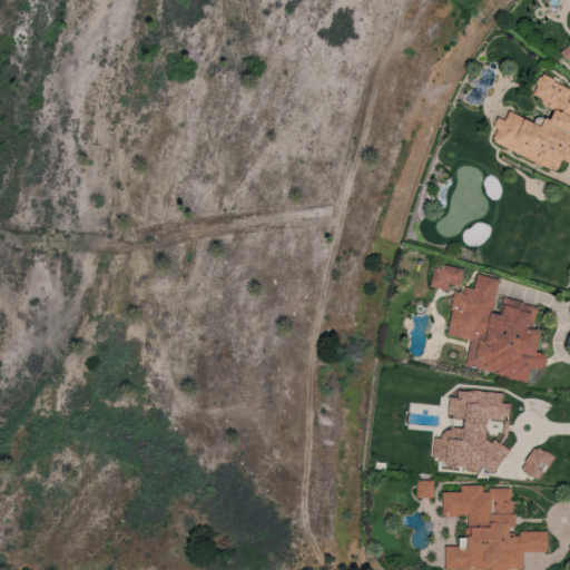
[(491,141),(556,172),(561,160),(569,164),(569,89),(540,76),(531,95),(543,99),(541,104),(553,110),(549,119),(544,117),(540,126),(508,111),(504,120),(497,117),(492,127),(497,129),(491,141)]
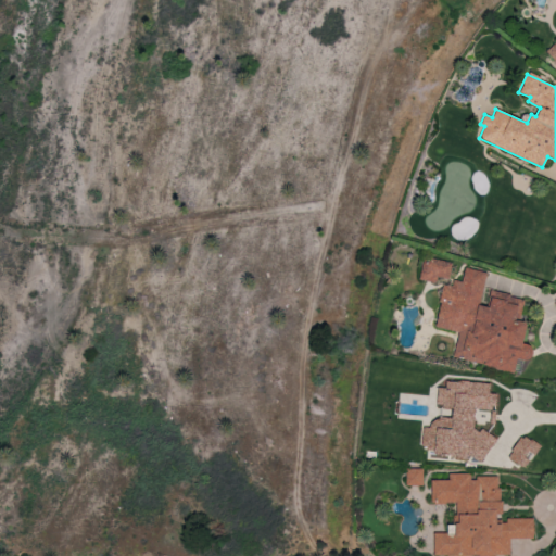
[(424,257),(418,279),(436,283),(438,277),(447,279),(452,264),(424,257)]
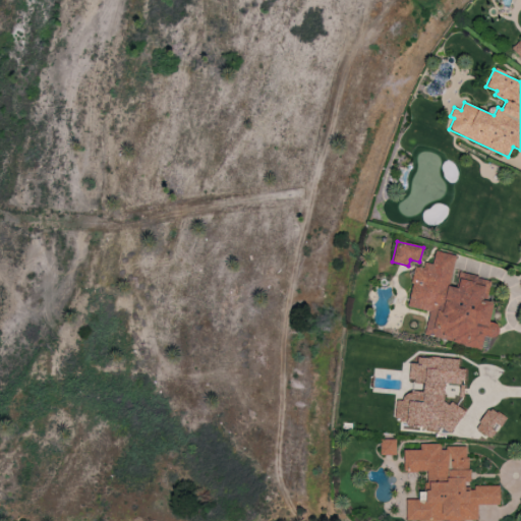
[(458,428),(459,405),(444,405),(445,384),(463,385),(464,368),(459,368),(459,358),(417,357),(417,363),(410,363),(409,382),(423,382),(423,392),(404,391),(404,401),(396,401),(395,426),(458,428)]
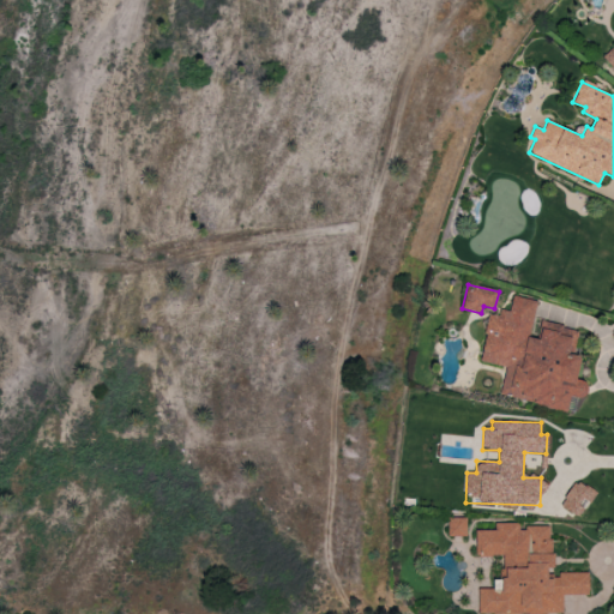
[(560,505),(579,518),(595,493),(576,480),(560,505)]
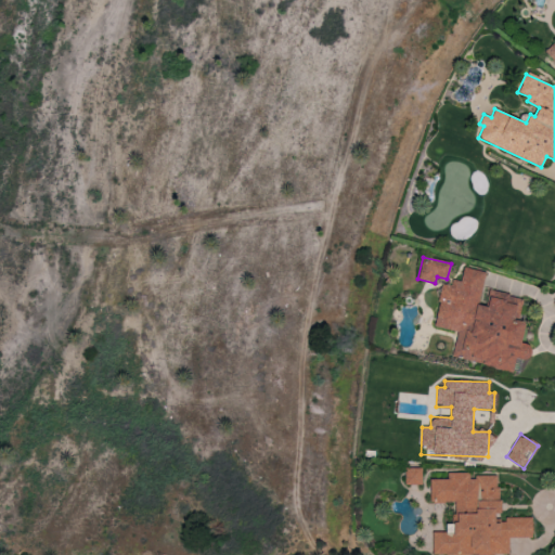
[(422,485),(422,467),(404,468),(405,485),(422,485)]
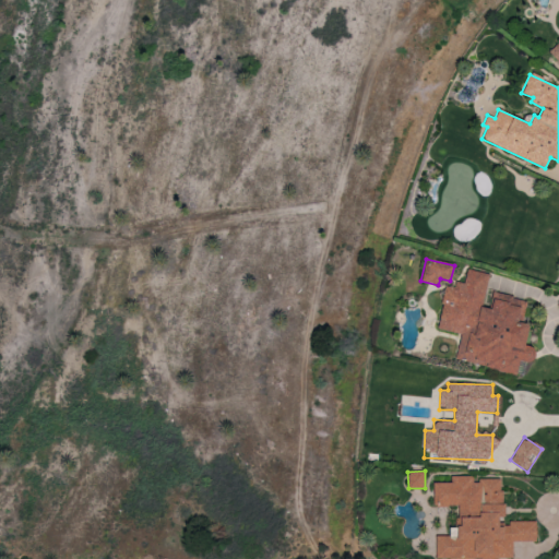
[(436,558),(513,558),(513,542),(536,542),(536,521),(504,521),(504,516),(502,516),(502,479),(473,479),(473,476),(451,476),(451,483),(433,483),(433,507),(460,507),(460,527),(451,527),(451,536),(436,536),(436,558)]
